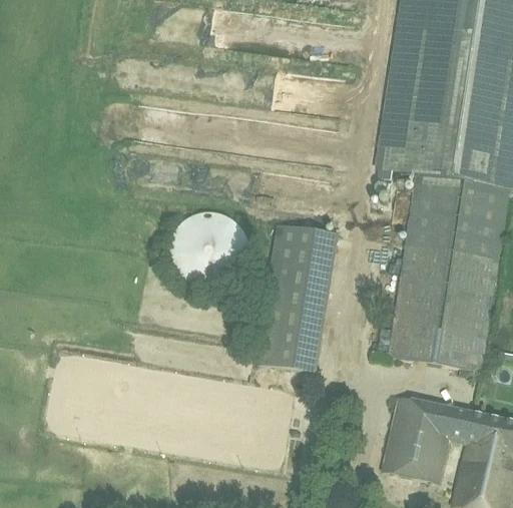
[(481,370),(509,188),(512,188),(512,0),(404,0),(379,168),(418,173),(390,356),(481,370)]
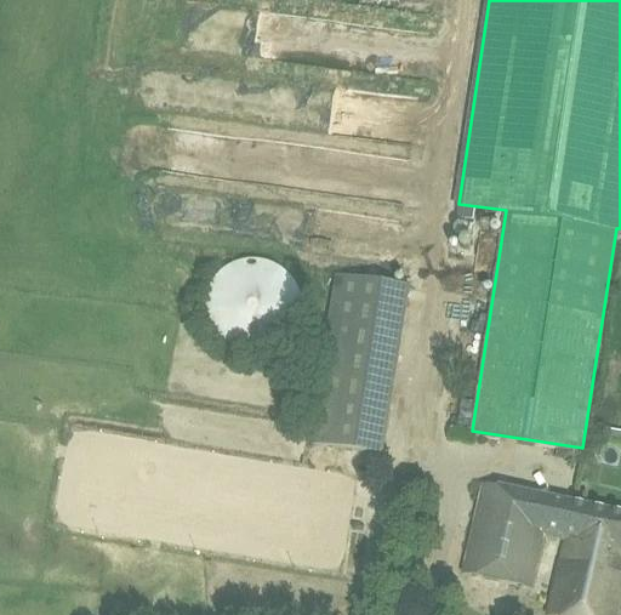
[(442,63),(440,35),(400,38),(402,66),(442,63)]
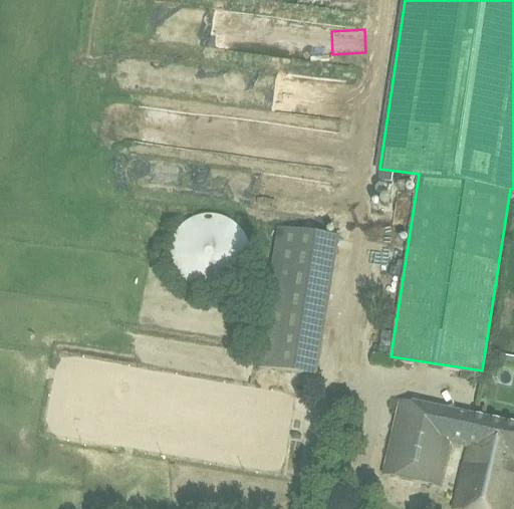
[(207,292),(213,292),(224,290),(234,285),(242,277),(245,272),(248,267),(250,256),(251,250),(249,239),(244,229),(240,225),(236,221),(226,215),(221,213),(210,212),(199,213),(188,218),(184,221),(176,229),(174,234),(170,245),(169,251),(171,262),(175,272),(178,277),(186,285),(191,288),(202,292),(207,292)]
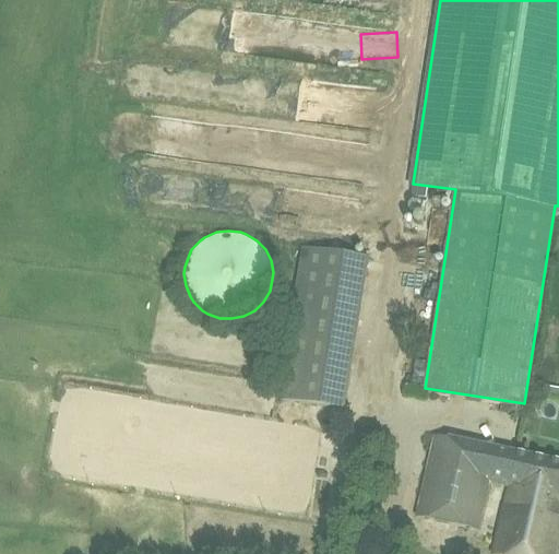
[(368,255),(302,244),(278,396),(344,407),(368,255)]
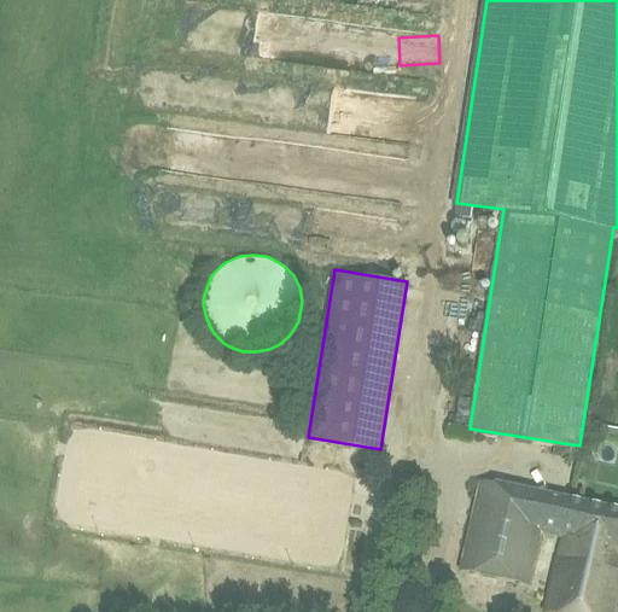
[(613,611),(617,590),(617,507),(482,479),(462,564),(529,578),(541,526),(564,531),(547,606),(573,611),(613,611)]
